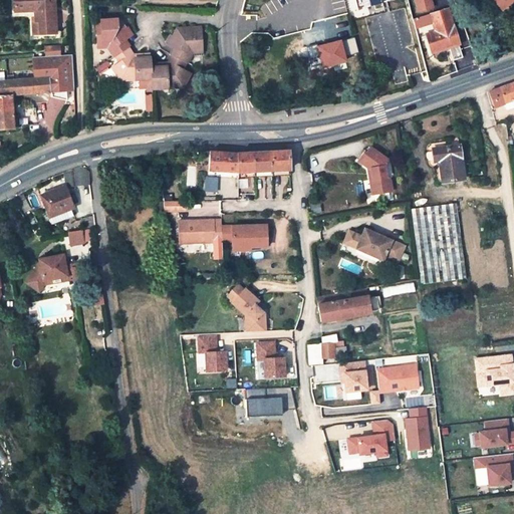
[(13,0),(15,14),(35,13),(35,20),(35,23),(39,23),(40,36),(56,35),(55,2),(54,0),(13,0)]
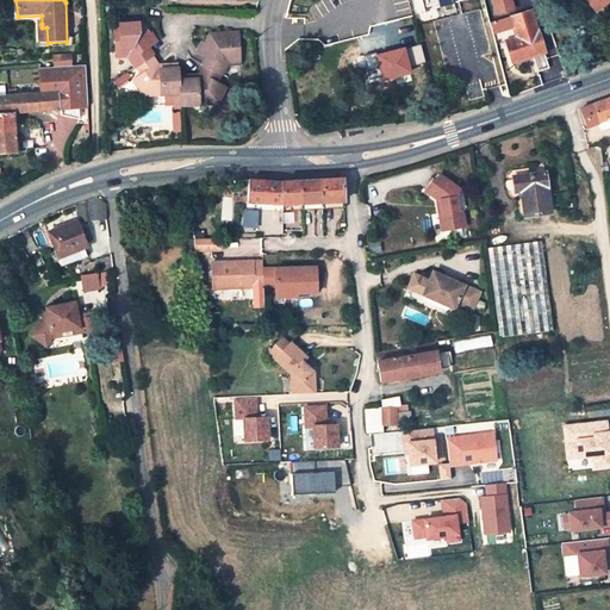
[(493,0),(497,13),(514,8),(511,0),(493,0)]
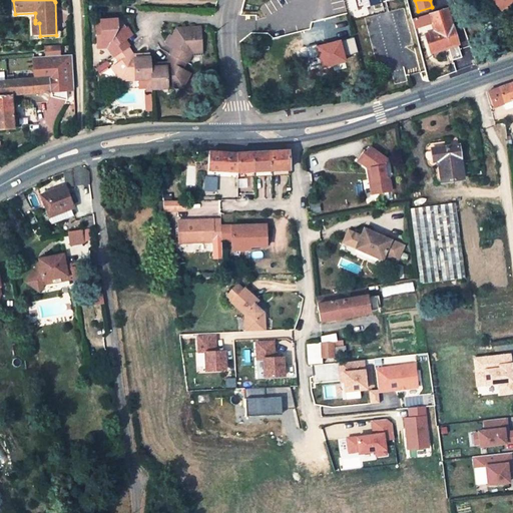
[(453,0),(457,9),(472,1),(471,0),(453,0)]
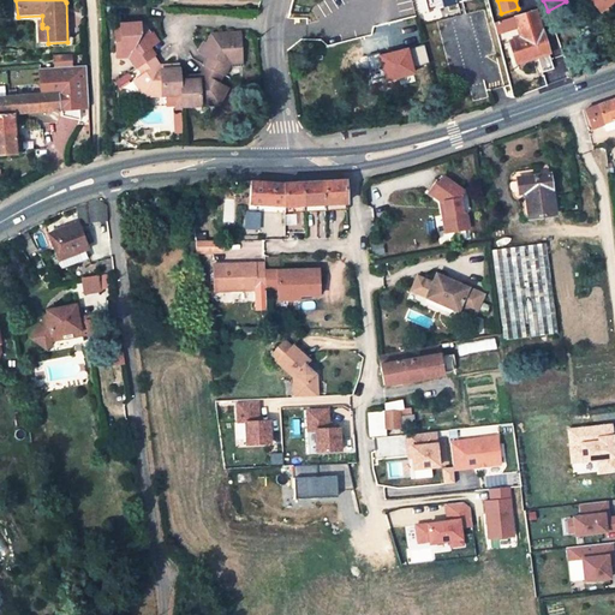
[(613,0),(589,0),(599,12),(599,11),(613,0)]
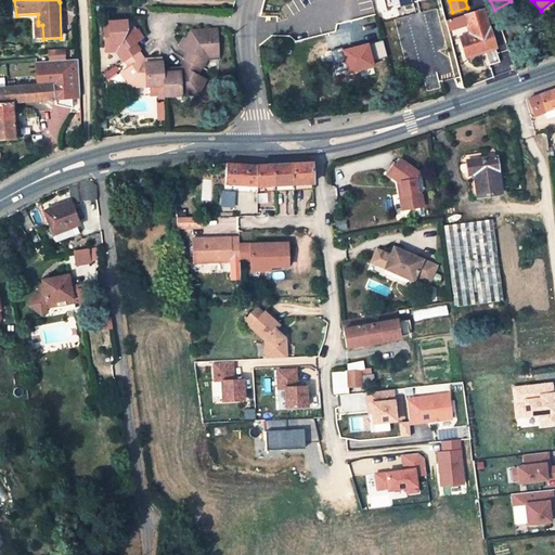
[(495,48),(483,10),(464,15),(469,31),(472,30),(473,34),(470,34),(461,37),(466,56),(495,48)]
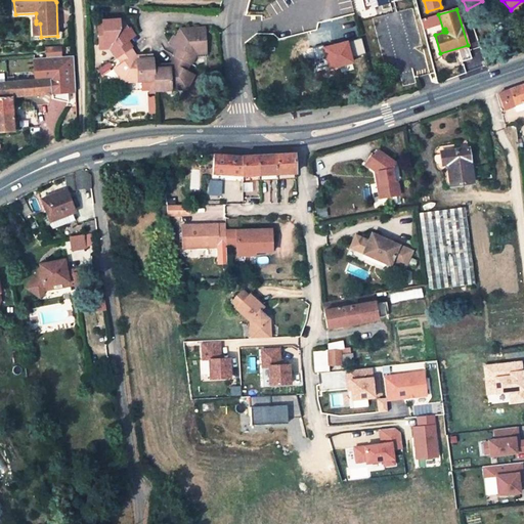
[(124,23),(98,24),(99,45),(107,45),(112,44),(115,49),(112,51),(116,57),(123,53),(129,49),(125,43),(128,41),(135,36),(130,28),(128,29),(124,23)]
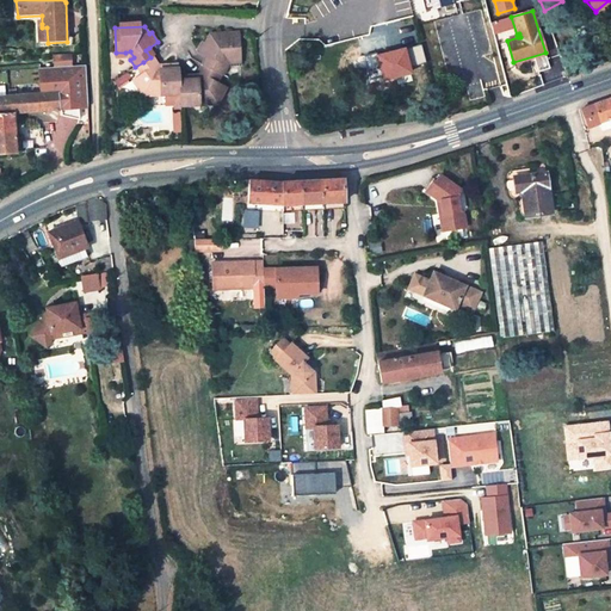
[(239,34),(209,35),(205,43),(203,42),(197,51),(205,56),(211,59),(207,67),(222,74),(223,75),(227,66),(223,65),(226,60),(240,59),(239,34)]
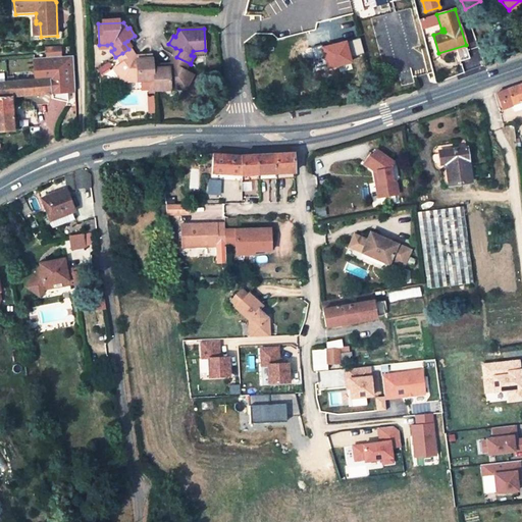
[(125,81),(150,80),(151,80),(151,70),(145,70),(145,59),(135,59),(133,57),(135,55),(131,48),(129,48),(128,49),(122,53),(115,57),(116,58),(117,57),(121,63),(119,65),(123,72),(120,74),(125,81)]
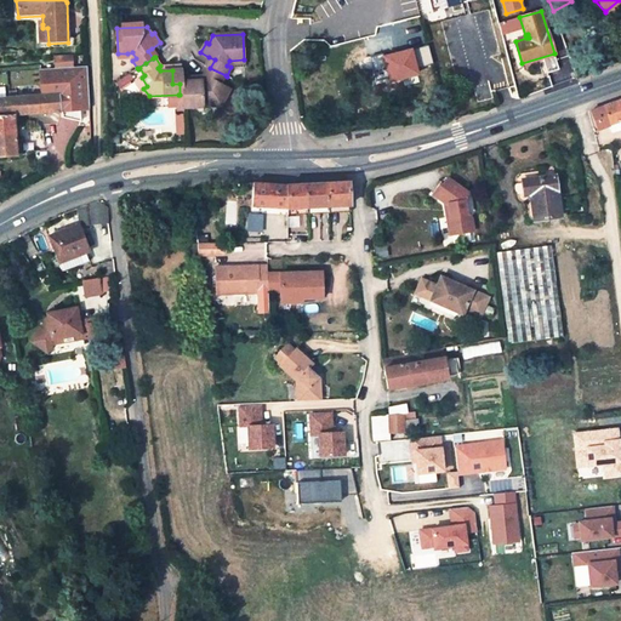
[(56,69),(73,69),(72,58),(63,58),(63,64),(56,66),(56,69)]
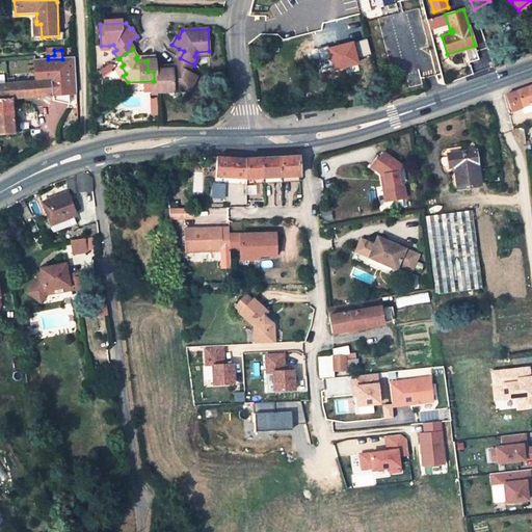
[(188,80),(191,74),(189,72),(193,64),(180,58),(178,57),(175,64),(177,67),(175,69),(164,70),(165,80),(160,81),(160,91),(187,90),(191,82),(188,80)]
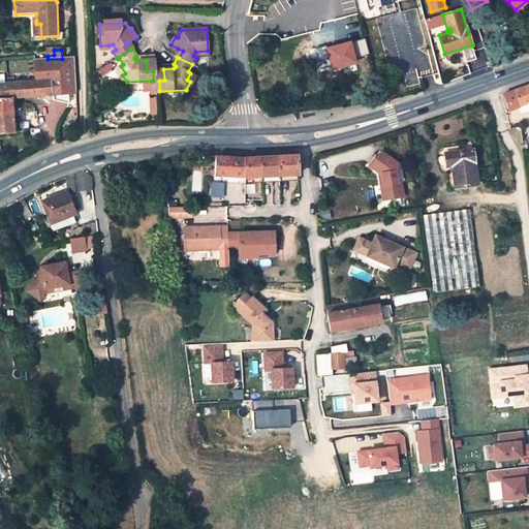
[(0,75),(0,133),(14,132),(12,98),(53,95),(68,94),(76,94),(74,58),(62,59),(48,59),(49,72),(50,80),(14,83),(14,78),(8,79),(8,84),(5,84),(4,75),(0,75)]
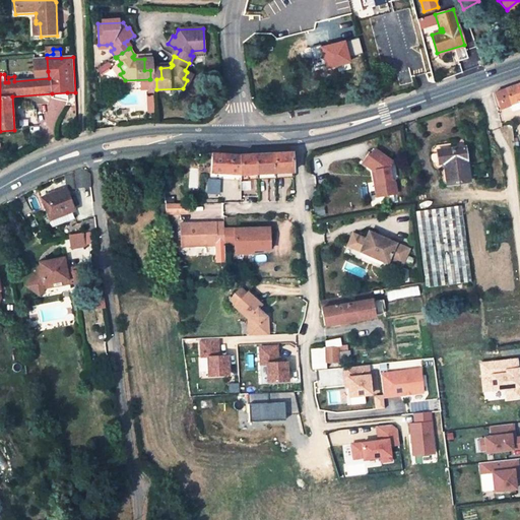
[(26,73),(48,71),(47,58),(25,60),(26,73)]
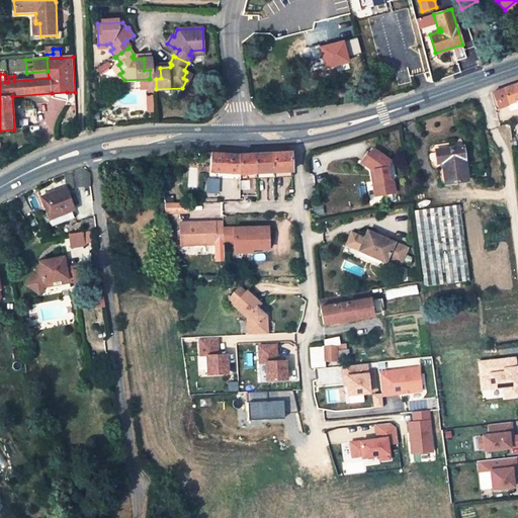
[(113,69),(117,75),(118,75),(119,74),(122,72),(118,65),(113,69)]
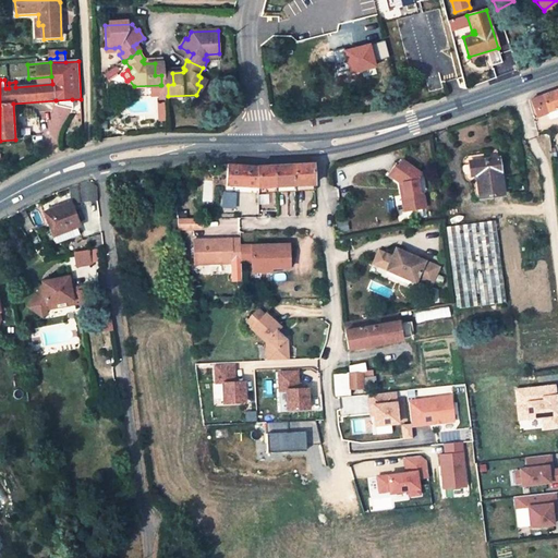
[(173,84),(172,73),(164,73),(164,85),(168,85),(173,84)]
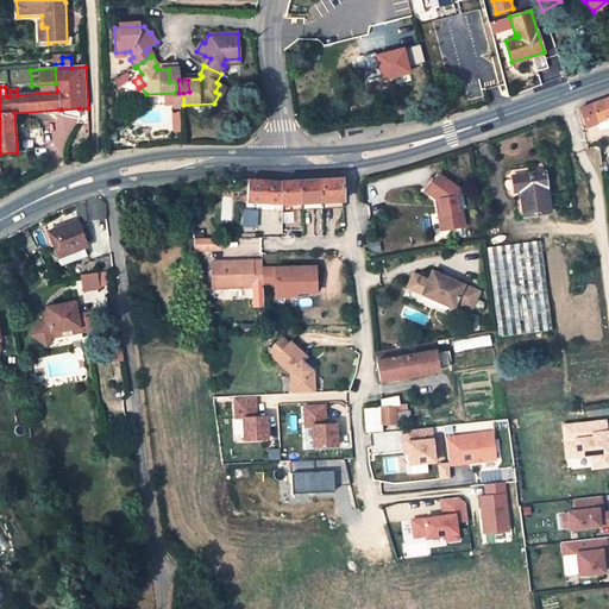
[(221,95),(226,87),(219,85),(215,92),(219,94),(221,95)]
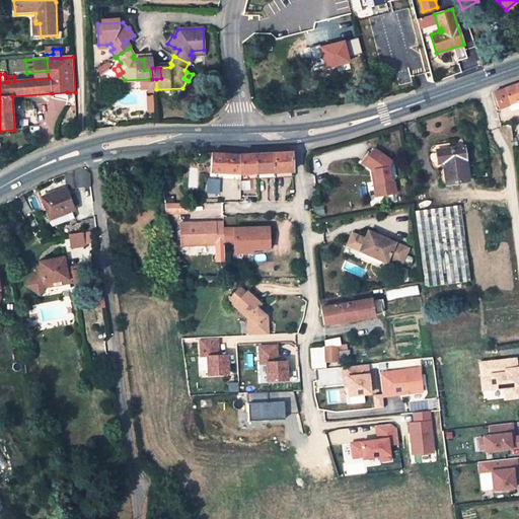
[(518,82),(494,92),(500,107),(509,104),(511,110),(518,107),(518,82)]
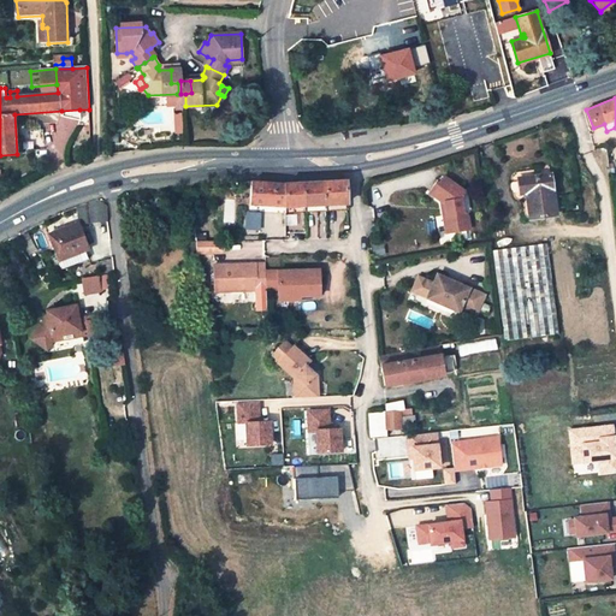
[(81,122),(80,110),(61,111),(63,118),(81,122)]
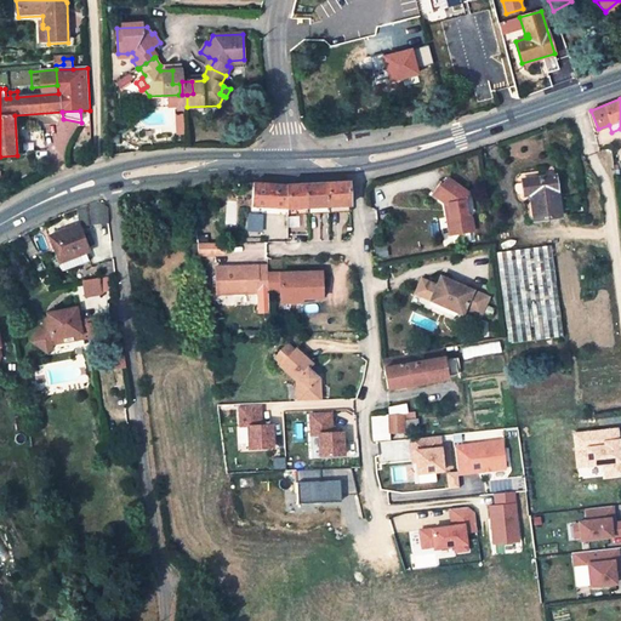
[(560,216),(554,175),(523,178),(524,197),(530,195),(534,220),(546,218),(560,216)]
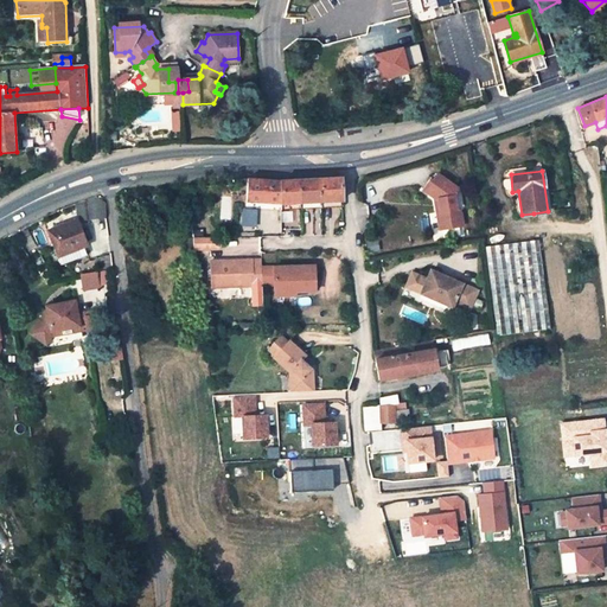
[(439,230),(462,227),(460,213),(455,210),(453,195),(457,189),(435,174),(430,181),(428,180),(421,191),(434,199),(435,200),(438,199),(440,212),(436,213),(439,230)]
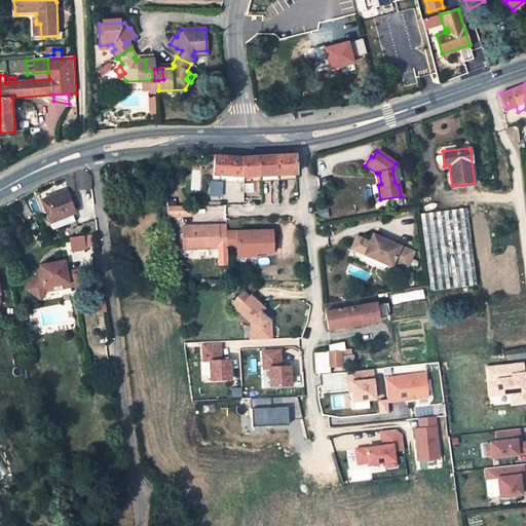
[(275,154),(276,174),(296,173),(295,153),(275,154)]
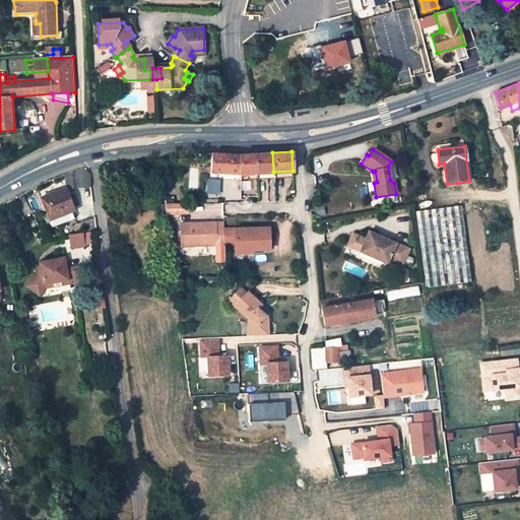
[(240,153),(212,152),(212,158),(211,172),(240,174),(240,153)]
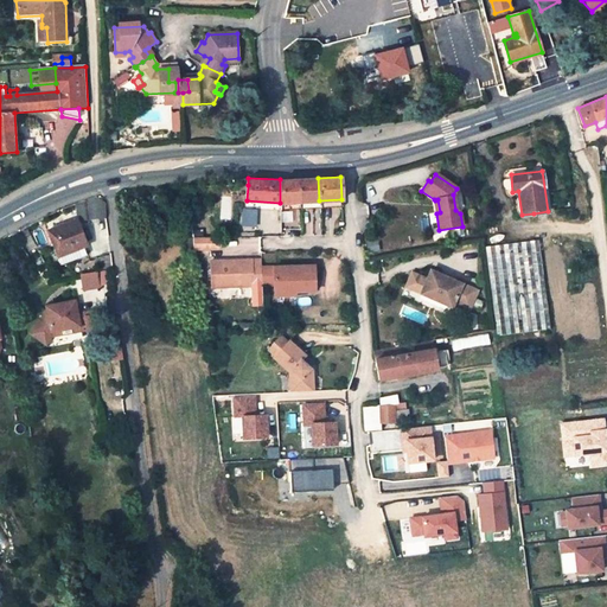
[(319,200),(318,178),(299,179),(299,202),(300,208),(319,208),(319,200)]
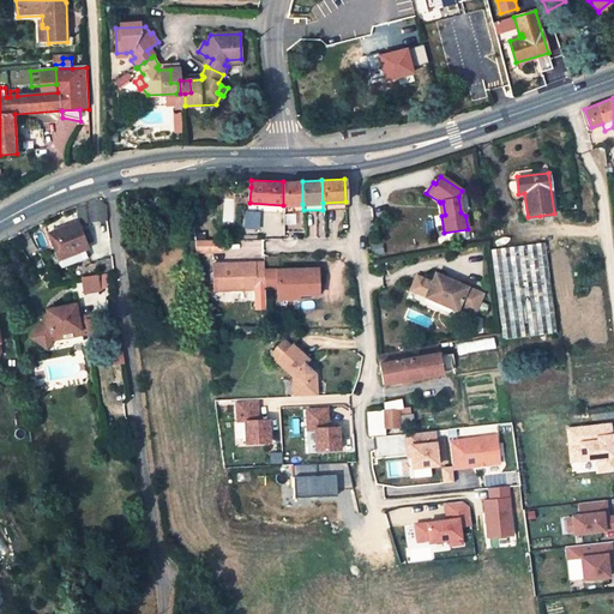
[(283,181),(283,205),(284,211),(304,210),(302,204),(302,181),(283,181)]
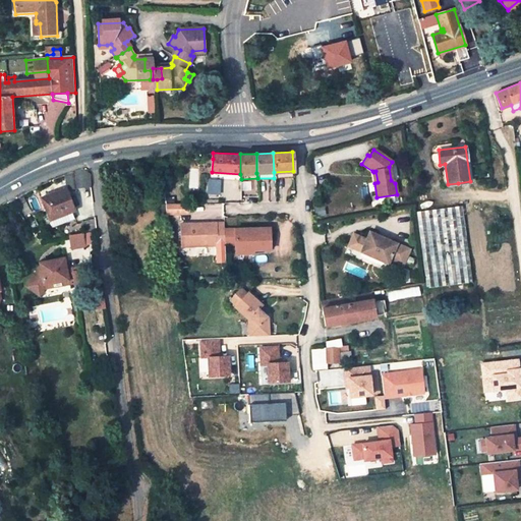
[(209,192),(221,193),(222,179),(210,178),(209,192)]
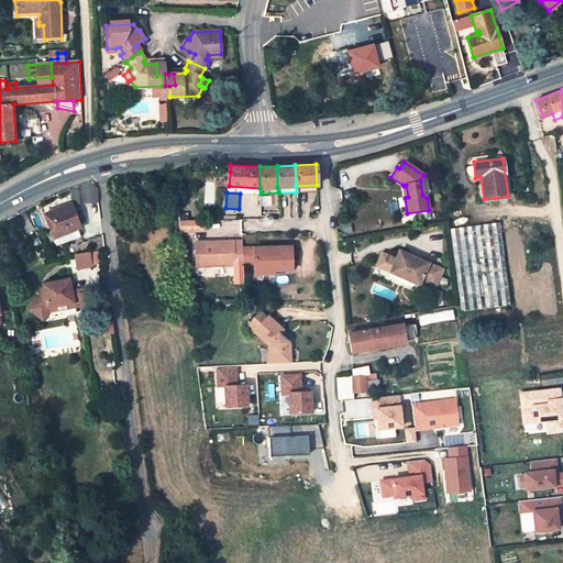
[(70,202),(44,213),(56,245),(79,236),(76,229),(80,227),(70,202)]
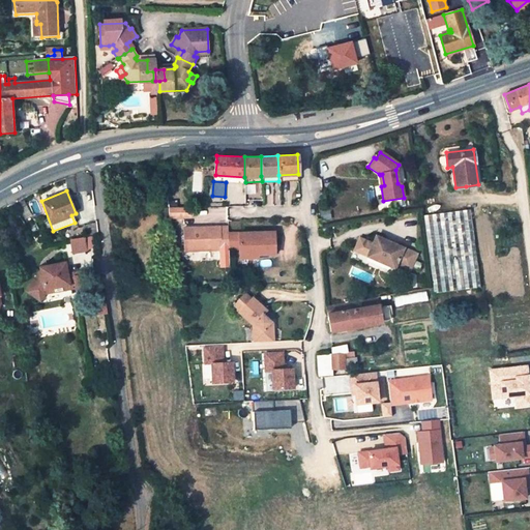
[(167,207),(168,217),(192,217),(190,207),(167,207)]
